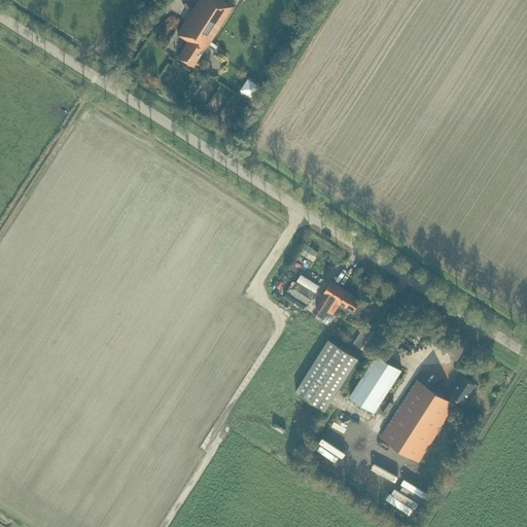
[(204,50),(233,5),(224,0),(198,0),(177,34),(188,41),(178,58),(192,66),(203,50),(204,50)]
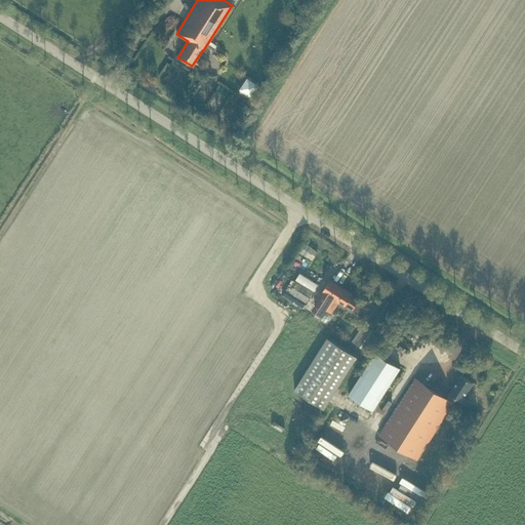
[(249,77),(239,91),(249,97),(258,83),(249,77)]
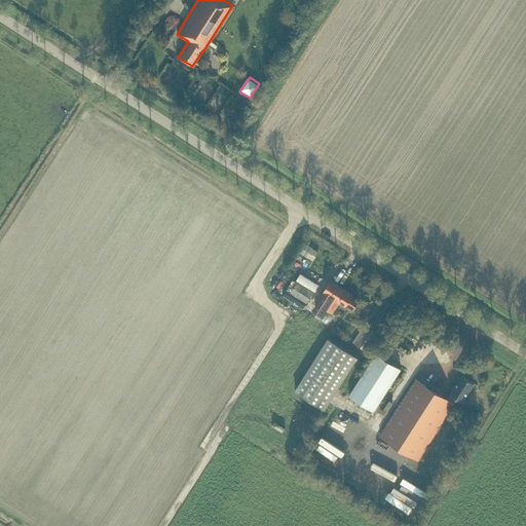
[(305,243),(299,253),(306,257),(307,256),(311,259),(315,252),(311,249),(312,248),(305,243)]
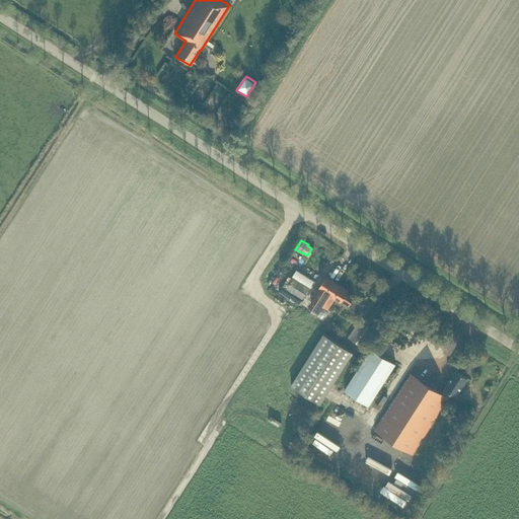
[(295,252),(291,257),(297,262),(300,255),(295,252)]
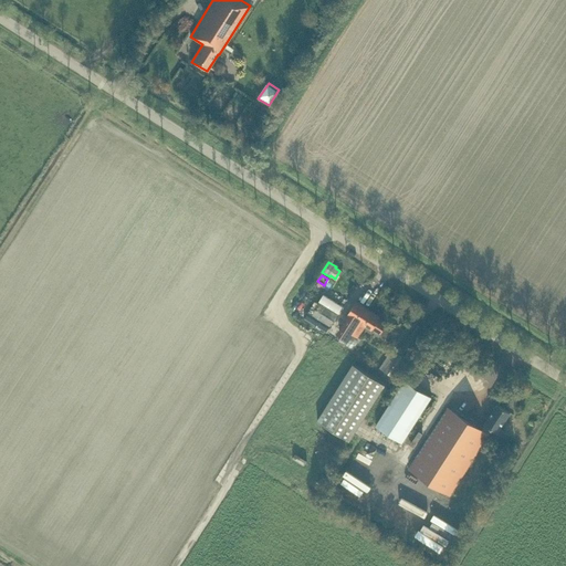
[(337,314),(321,303),(320,302),(312,315),(329,326),(337,314)]
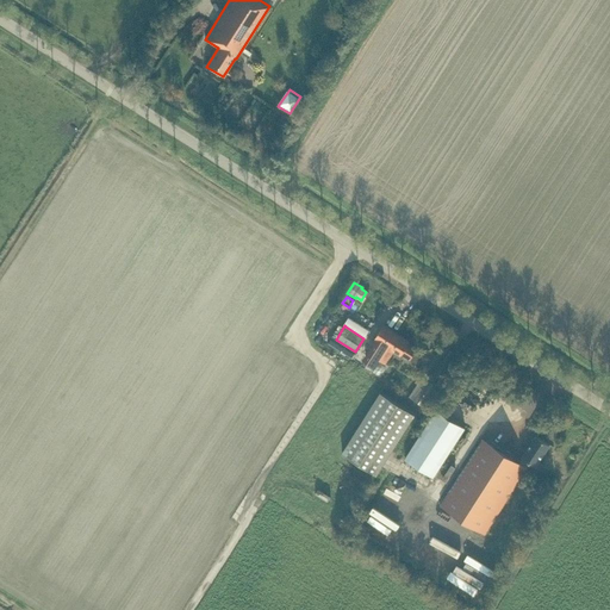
[(380,359),(397,334),(385,325),(375,338),(379,341),(366,361),(374,367),(375,365),(380,359)]
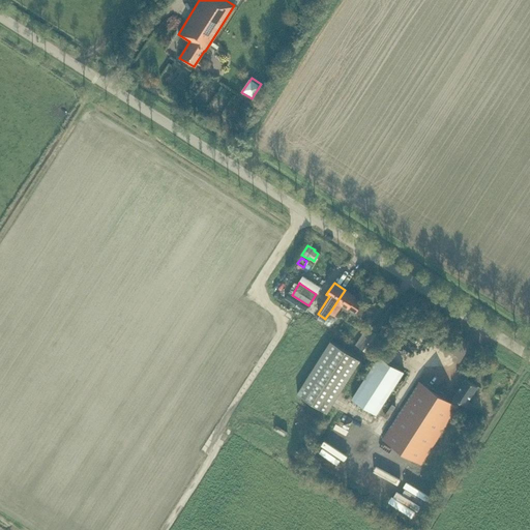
[(330,312),(329,313),(335,316),(343,305),(348,310),(349,308),(356,313),(362,303),(355,299),(356,297),(345,290),(330,312)]
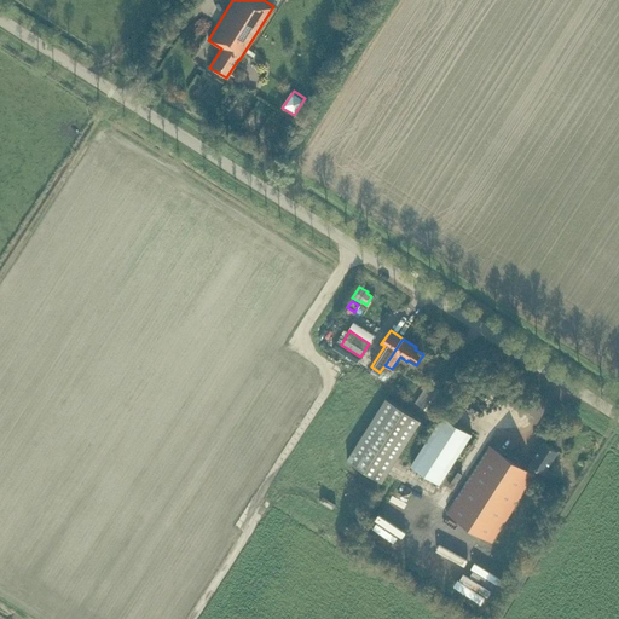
[(446,393),(458,374),(447,366),(444,372),(446,375),(443,381),(440,379),(435,387),(437,387),(423,409),(431,412),(444,392),(446,393)]
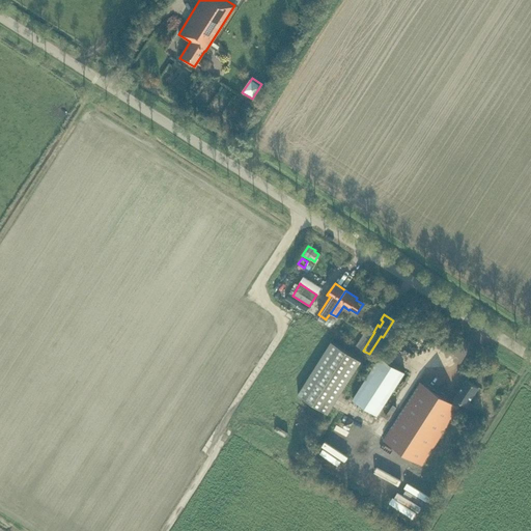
[(327,317),(326,319),(324,323),(332,328),(335,324),(327,317)]
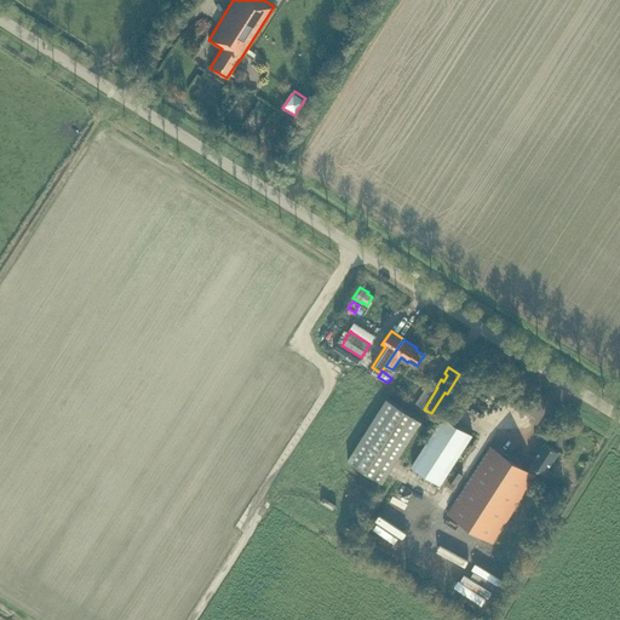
[(386,399),(348,460),(383,483),(423,422),(386,399)]
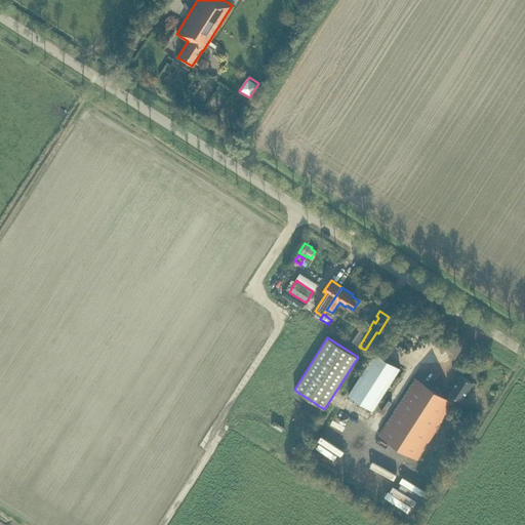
[(349,395),(373,410),(400,368),(376,352),(349,395)]
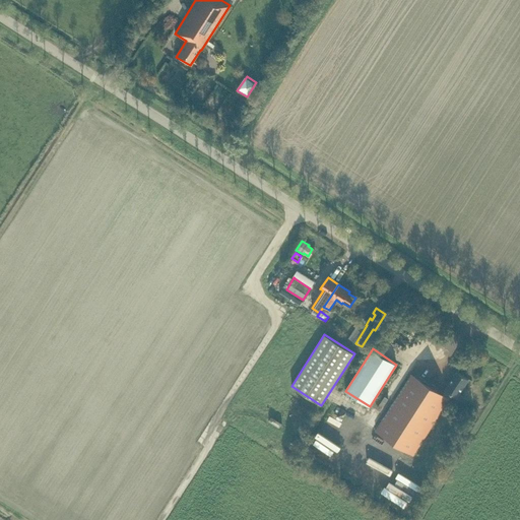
[(457,397),(469,379),(459,372),(446,390),(443,394),(412,375),(376,432),(413,455),(450,399),(449,398),(452,394),(457,397)]
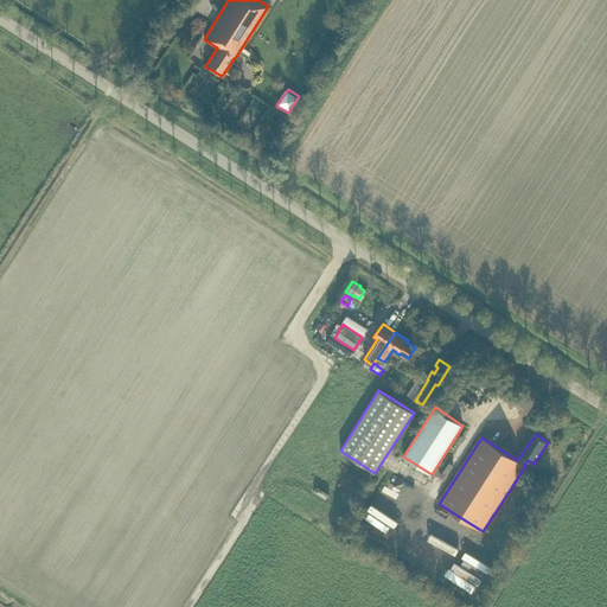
[(425,557),(432,567),(442,558),(435,550),(425,557)]
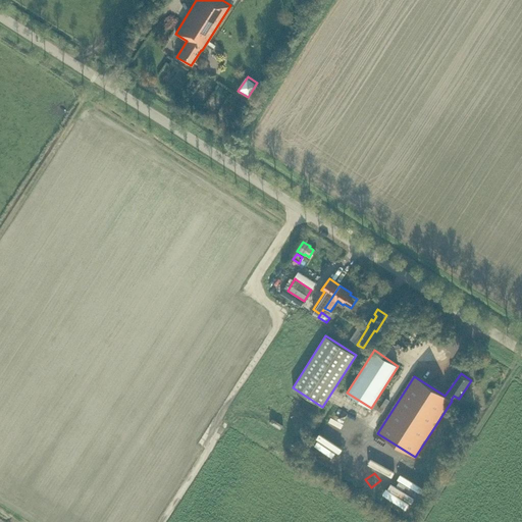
[(387,493),(398,487),(393,479),(382,485),(387,493)]
